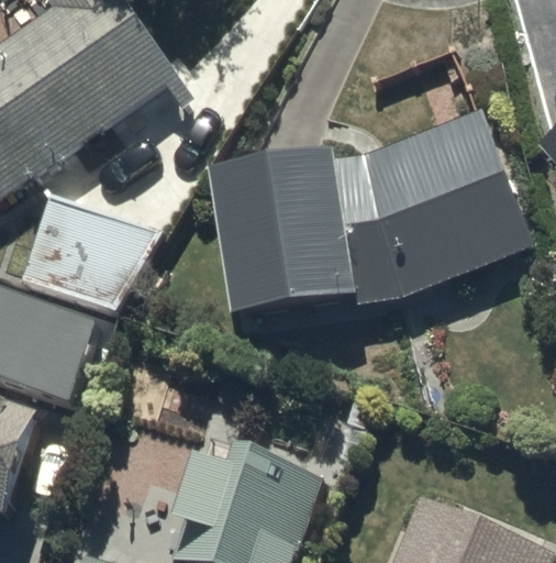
[(0,200),(178,77),(124,0),(45,0),(52,8),(0,44),(0,200)]
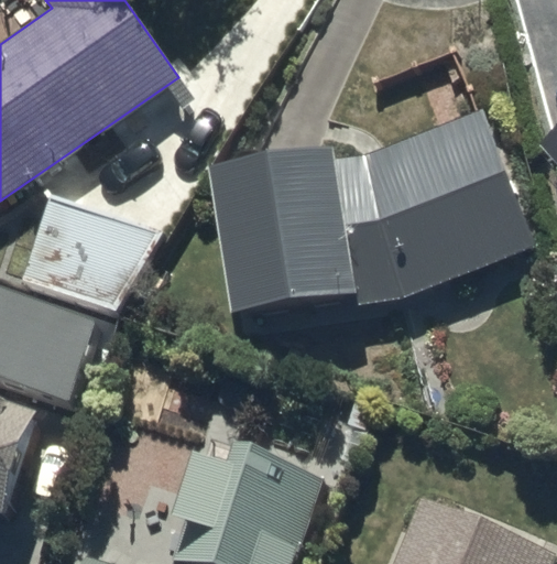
[(400,288),(530,236),(479,110),(355,158),(213,179),(233,313),(400,288)]
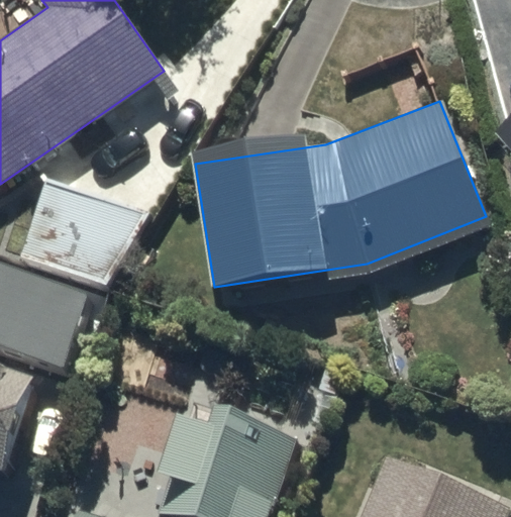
[(45,180),(19,256),(106,285),(147,213),(45,180)]
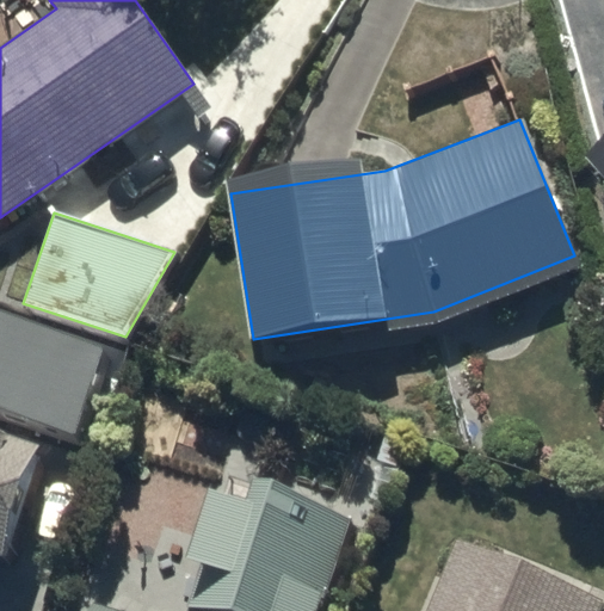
[(62,382),(45,430),(76,442),(93,393),(62,382)]
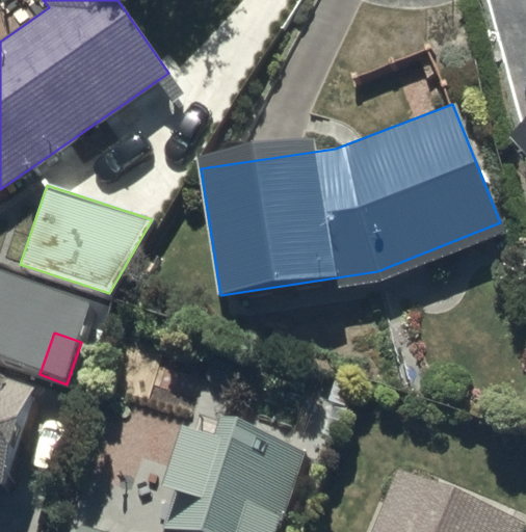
[(0,483),(3,484),(33,391),(0,379),(0,483)]
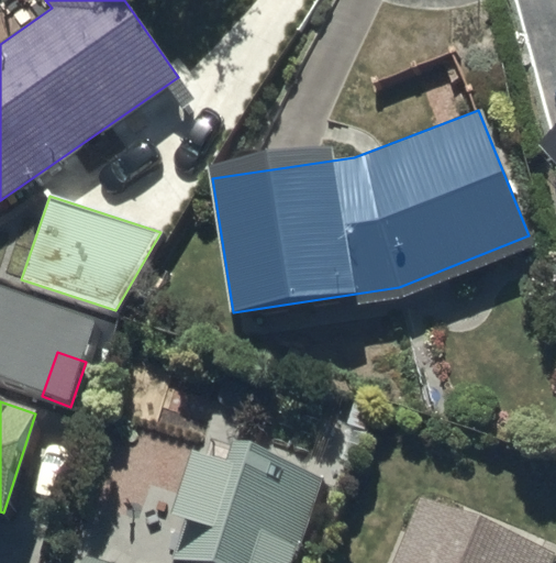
[(291,562),(320,477),(210,442),(170,562),(103,562),(85,556),(81,562),(291,562)]
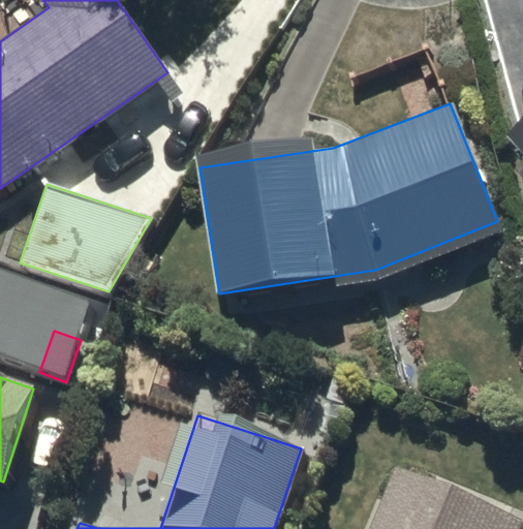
[(518,528),(522,521),(394,468),(368,528),(518,528)]
